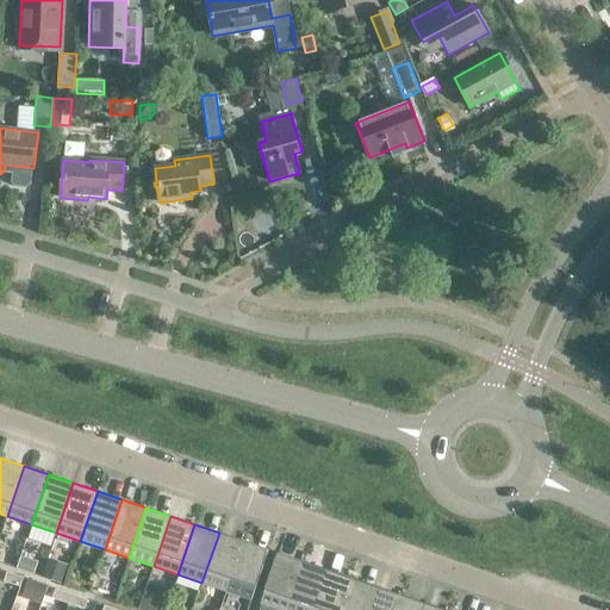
[(243,541),(219,533),(201,583),(226,591),(243,541)]
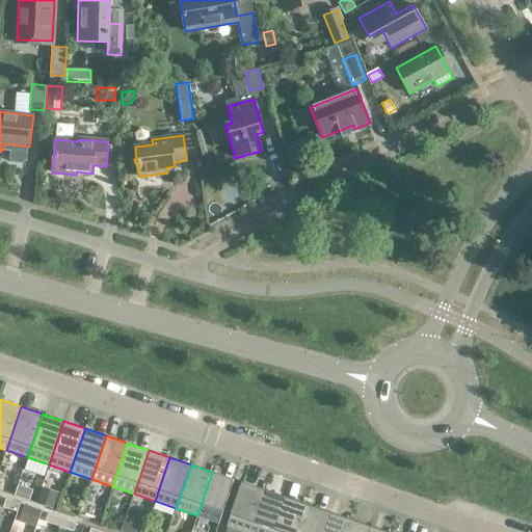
[(234,479),(212,472),(197,515),(219,523),(234,479)]
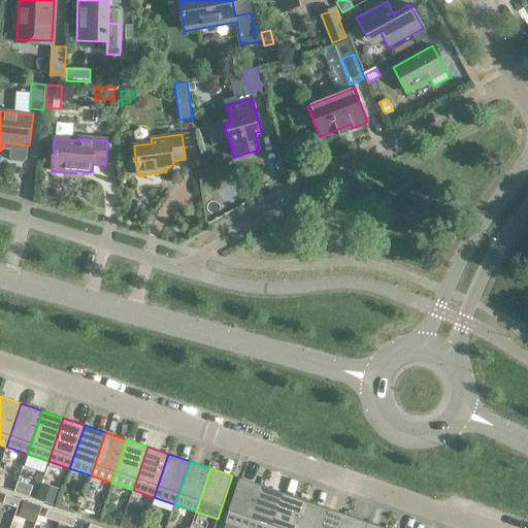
[(240,479),(238,484),(226,522),(242,527),(248,527),(262,486),(240,479)]
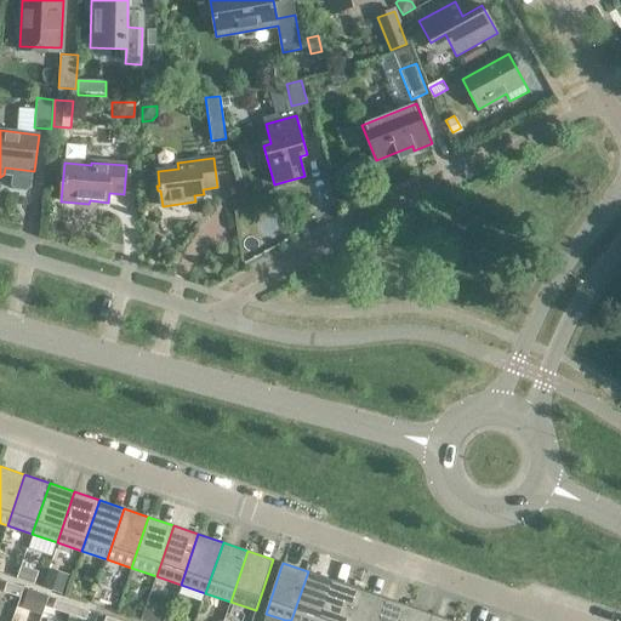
[(24,564),(20,576),(36,582),(41,570),(24,564)]
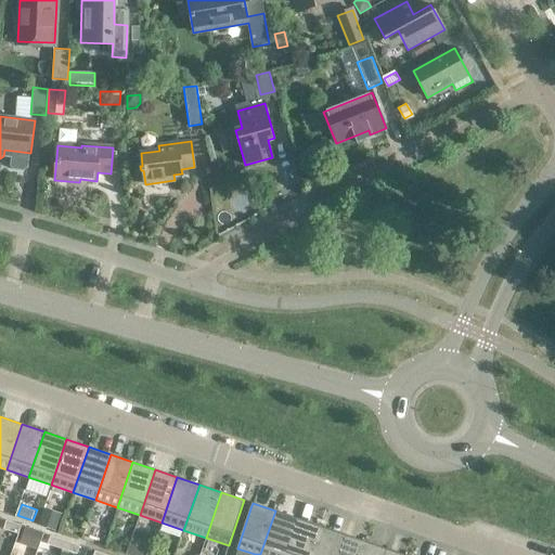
[(38,525),(56,531),(62,514),(43,507),(38,525)]
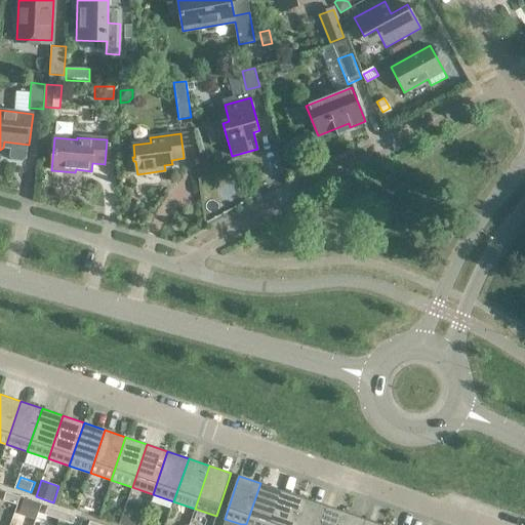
[(270,524),(282,490),(260,483),(246,524),(270,524)]
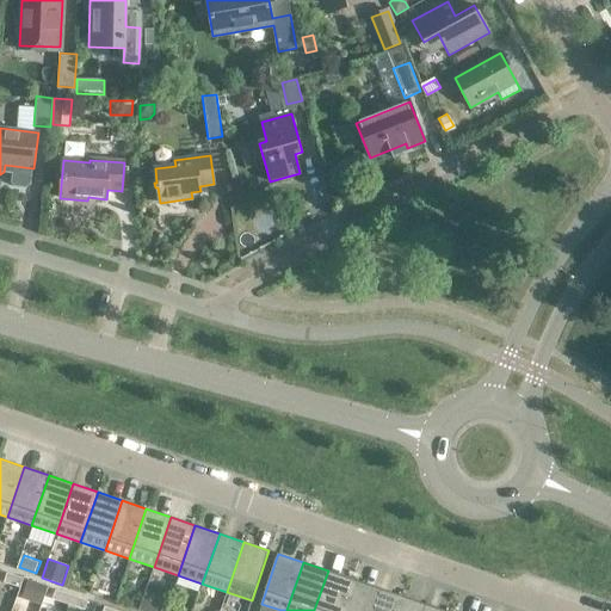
[(340,610),(352,579),(328,571),(314,610),(340,610)]
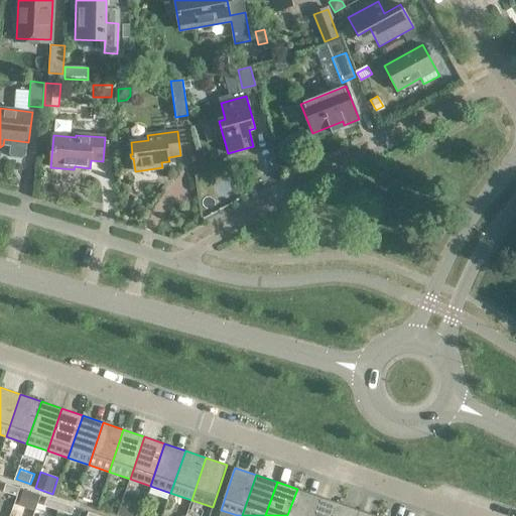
[(19,489),(6,484),(3,492),(17,497),(19,489)]
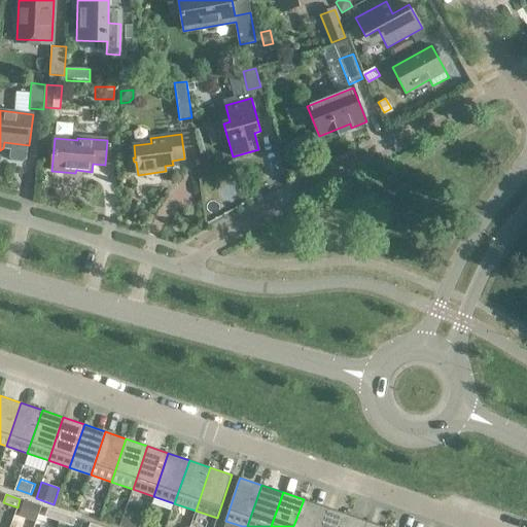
[(317,526),(324,506),(304,499),(293,526),(317,526)]
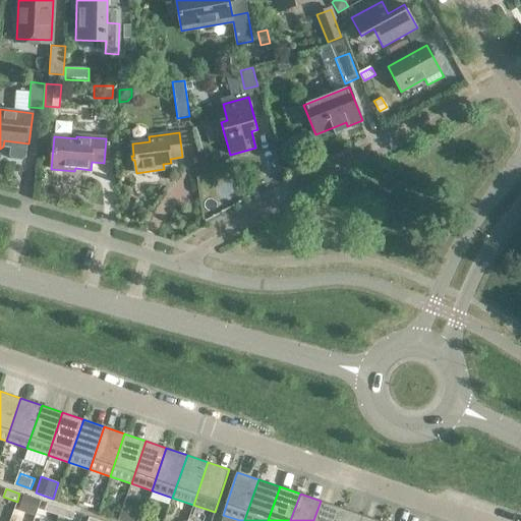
[(24,496),(18,512),(35,517),(41,501),(24,496)]
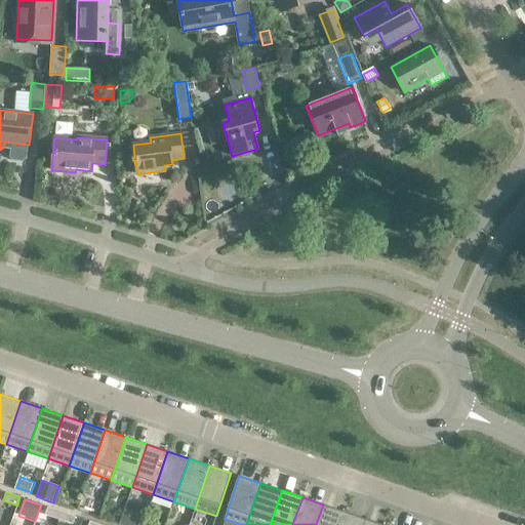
[(339,524),(345,512),(323,505),(316,524),(339,524)]
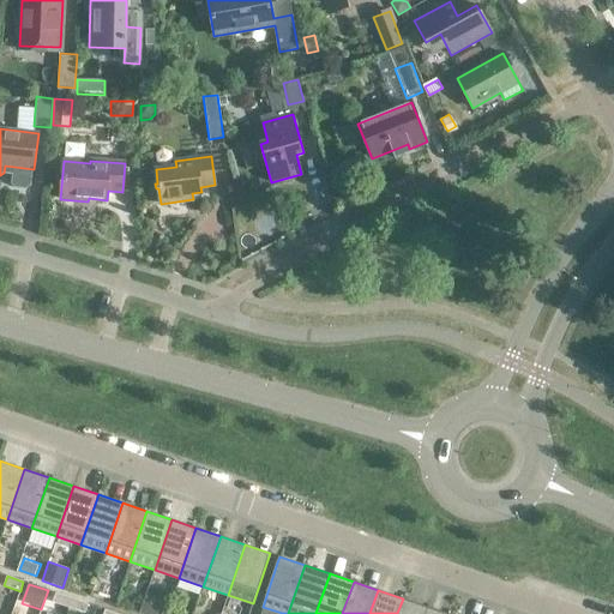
[(72,599),(55,593),(53,602),(68,608),(72,599)]
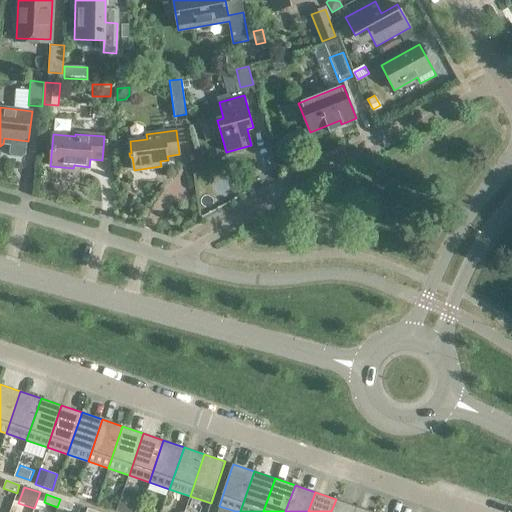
[(74,504),(60,499),(57,507),(71,511),(74,504)]
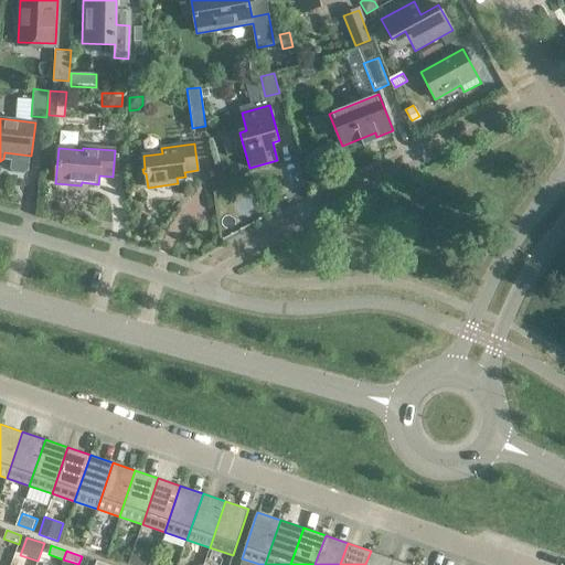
[(391,564),(393,558),(371,551),(365,564),(391,564)]
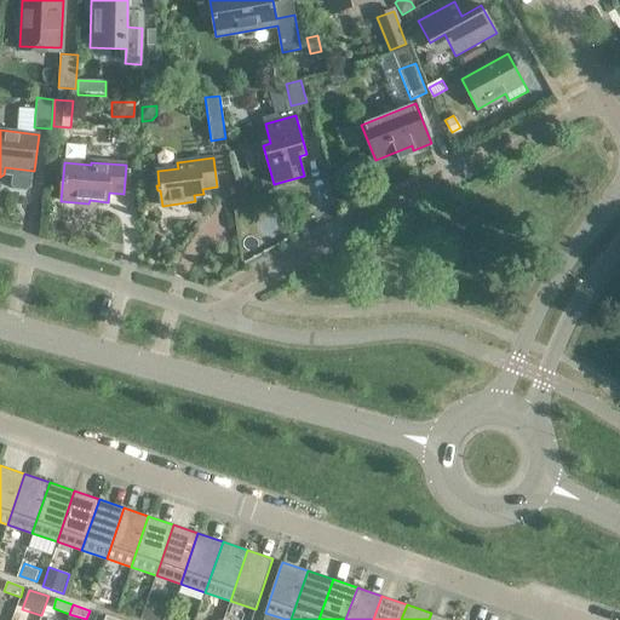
[(145,608),(142,619),(143,619),(159,619),(161,614),(145,608)]
